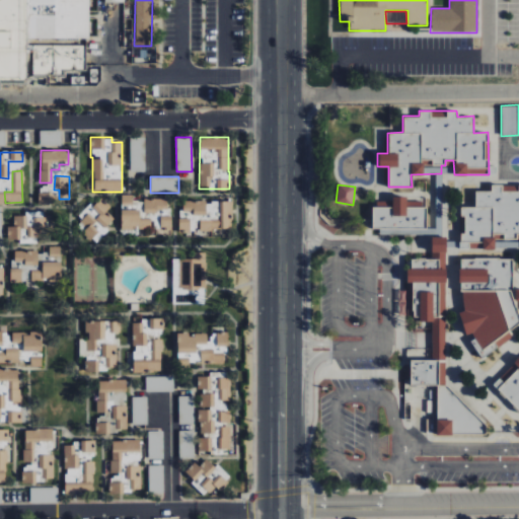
[(460,249),(494,248),(494,235),(503,235),(503,238),(516,238),(516,234),(518,234),(518,184),(490,184),(490,191),(474,191),(474,206),(460,206),(460,249)]
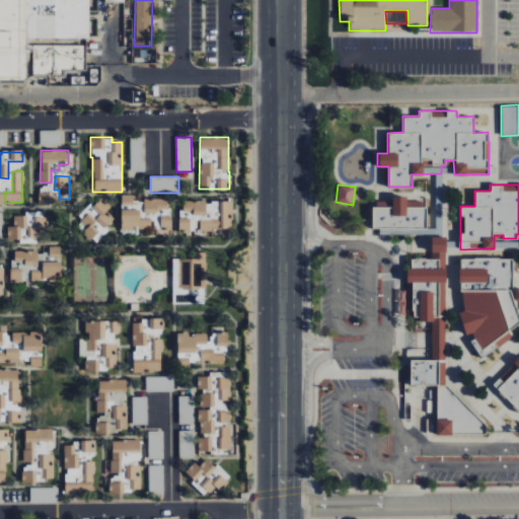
[(40,203),(52,203),(51,192),(40,192),(40,203)]
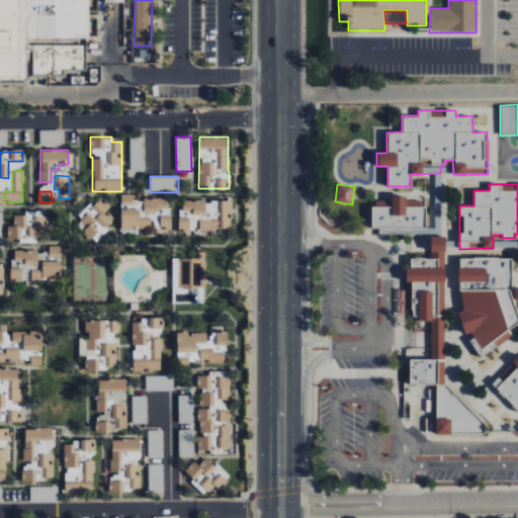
[(121,204),(132,204),(132,195),(121,195),(121,204)]
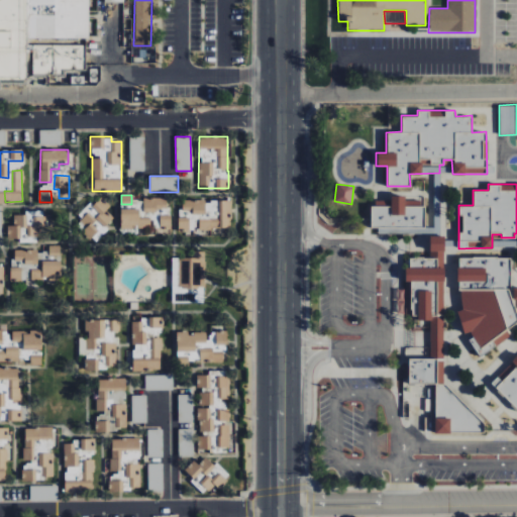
[(370,206),(370,228),(424,227),(424,202),(404,202),(404,195),(390,195),(390,206),(370,206)]
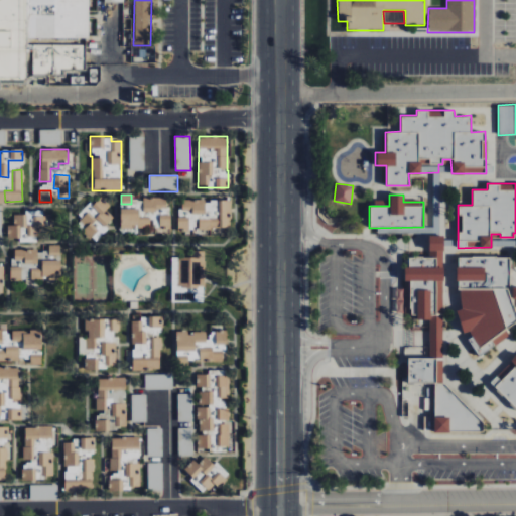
[(76,224),(94,243),(108,229),(105,226),(112,218),(105,211),(109,207),(100,197),(91,206),(98,213),(94,217),(89,212),(76,224)]
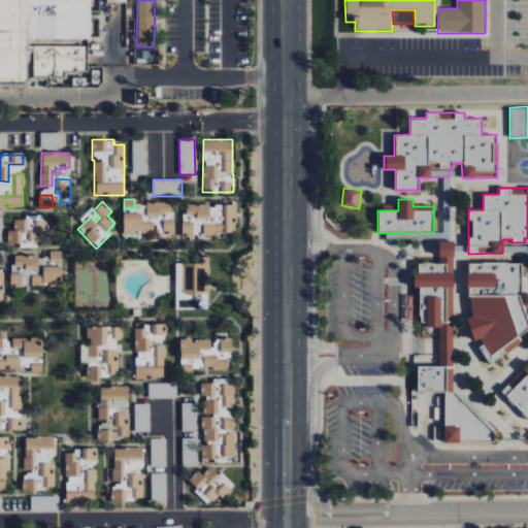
[(169,202),(146,202),(146,216),(169,216),(169,202)]
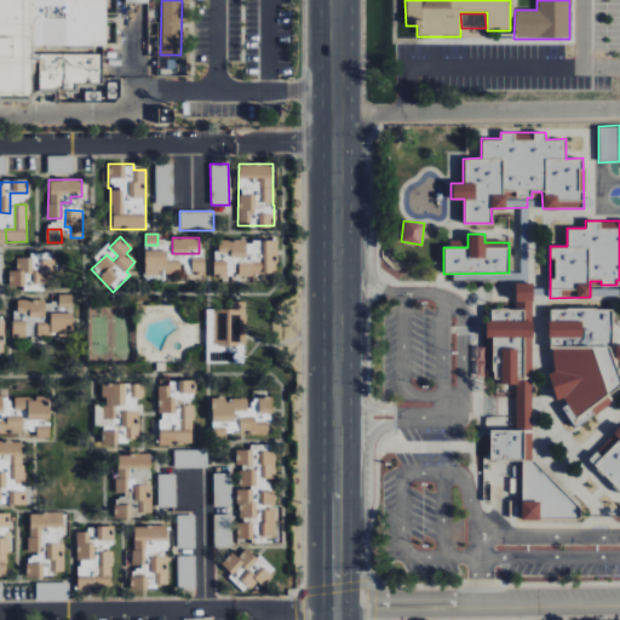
[(276,240),(214,241),(216,277),(234,277),(234,275),(277,274),(276,240)]
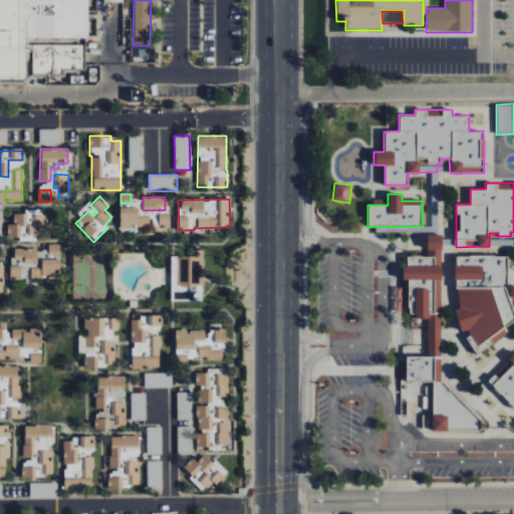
[(118,208),(119,227),(150,226),(150,216),(138,216),(138,207),(118,208)]
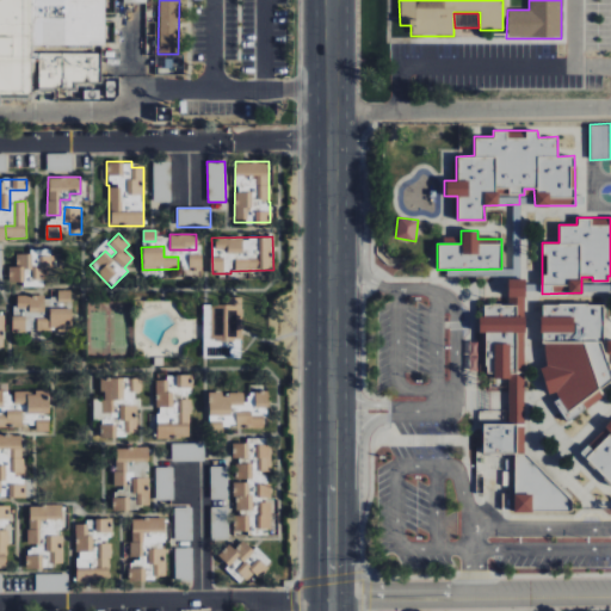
[(51,248),(29,250),(29,253),(14,254),(16,266),(7,266),(8,282),(23,282),(23,287),(43,285),(43,278),(51,277),(51,248)]
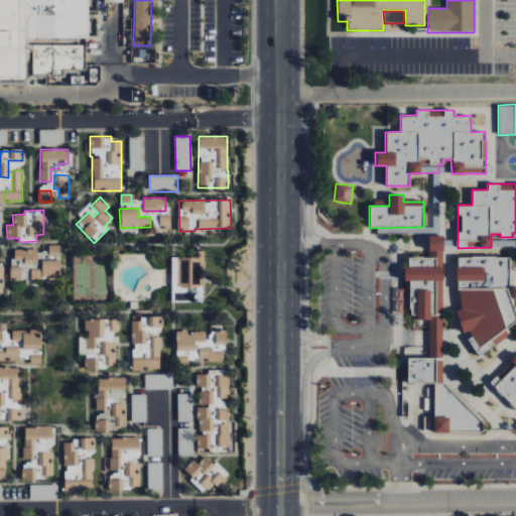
[(169,215),(158,215),(159,226),(170,226),(169,215)]
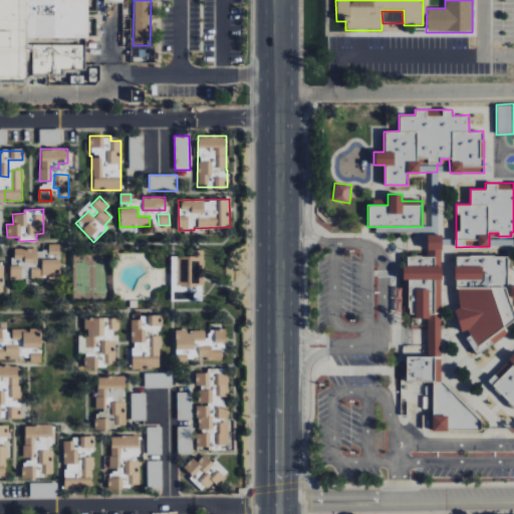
[(441,234),(427,234),(427,256),(434,256),(434,265),(402,265),(402,279),(434,279),(434,313),(441,313),(441,234)]
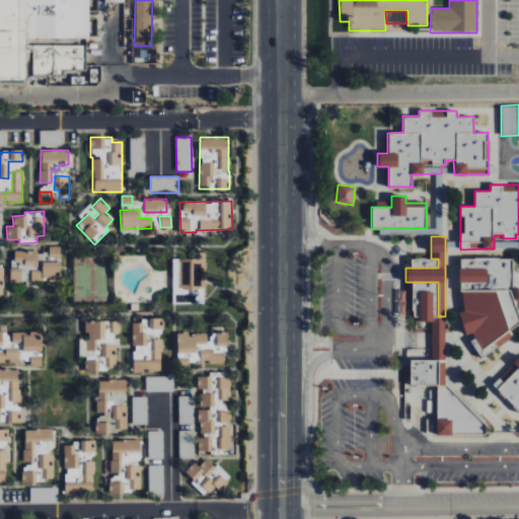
[(28,282),(28,270),(39,270),(38,250),(11,251),(11,282),(28,282)]
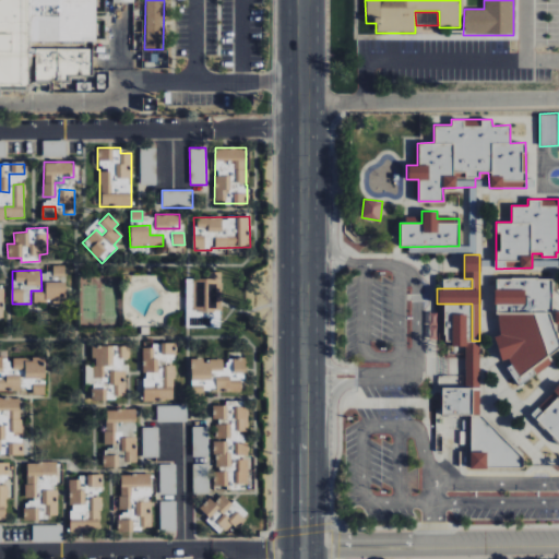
[(192,311),(222,311),(221,271),(206,272),(207,278),(191,278),(191,283),(192,283),(192,311)]
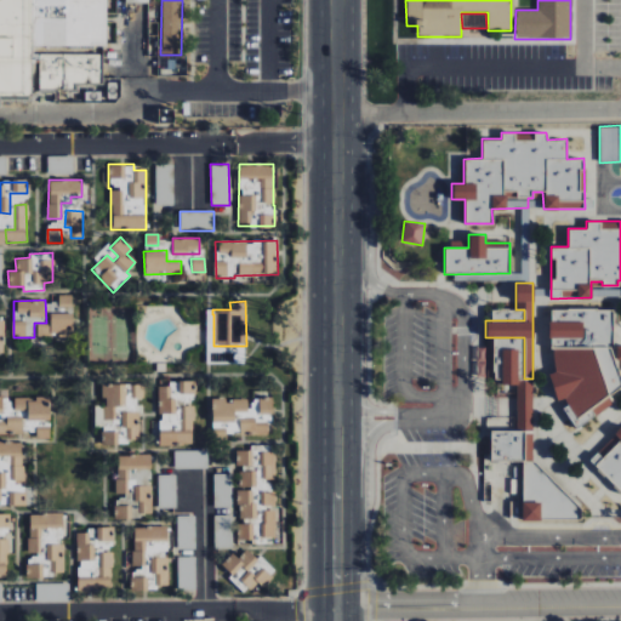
[(611,308),(548,309),(550,339),(553,353),(553,372),(547,374),(556,399),(564,399),(564,406),(569,422),(584,422),(584,416),(611,406),(607,392),(620,386),(611,354),(611,308)]
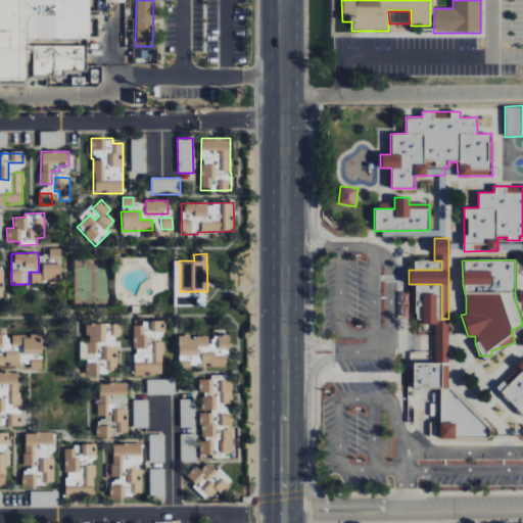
[(59,263),(41,264),(41,273),(31,273),(31,284),(59,283),(59,263)]
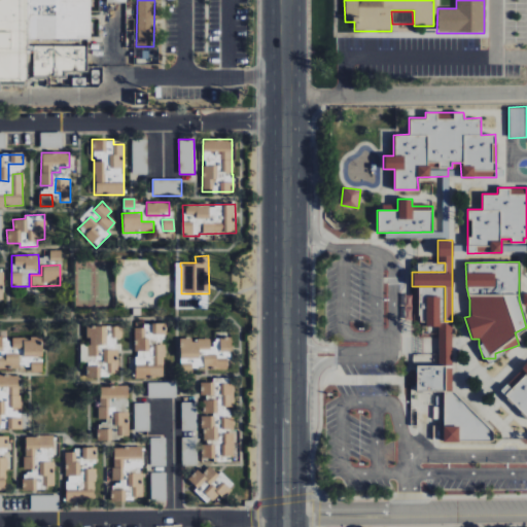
[(416,391),(452,391),(452,366),(452,322),(438,322),(438,295),(424,295),(424,325),(438,325),(438,365),(416,365),(416,391)]
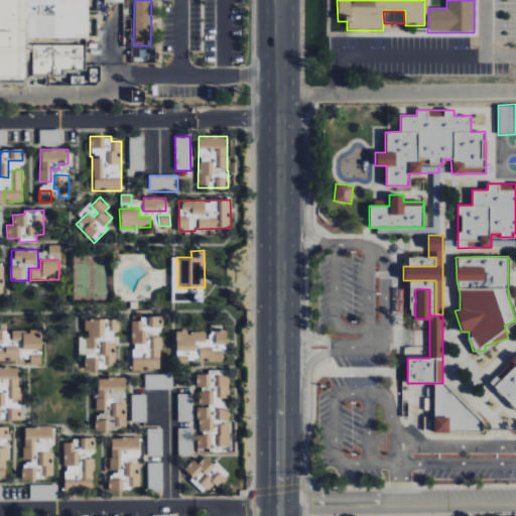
[(132,370),(161,369),(160,337),(155,337),(155,329),(163,329),(162,317),(131,317),(132,370)]
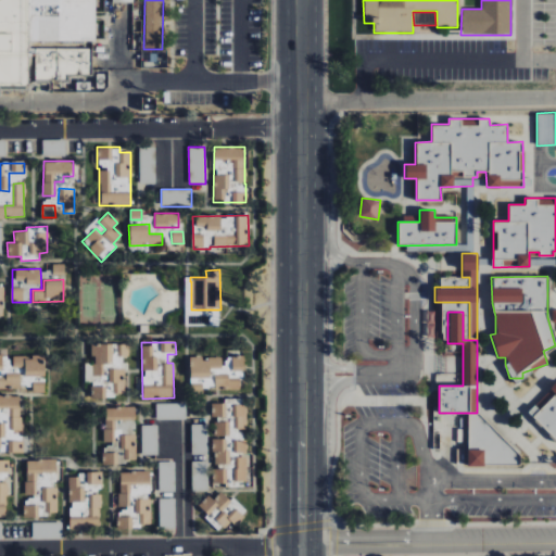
[(128,343),(92,343),(92,363),(85,363),(85,382),(110,382),(110,393),(124,393),(124,357),(128,357),(128,343)]
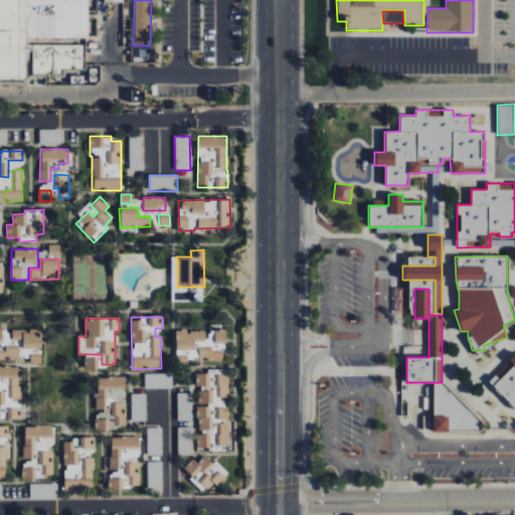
[(19,346),(2,346),(2,329),(0,329),(0,361),(19,361),(19,346)]
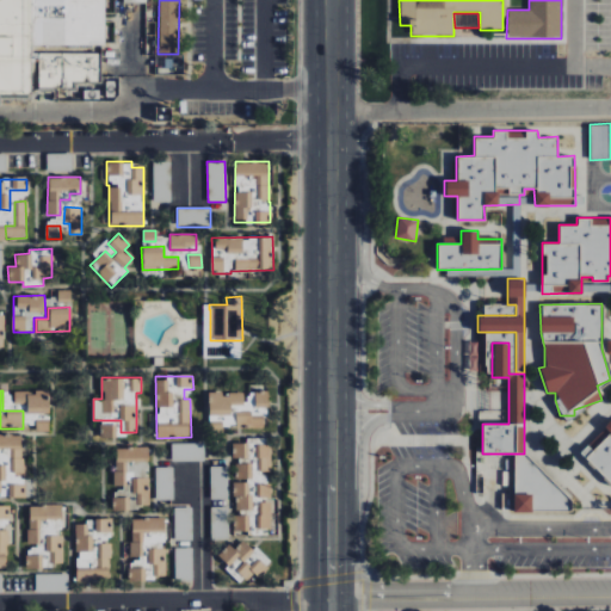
[(49,413),(49,392),(14,392),(14,405),(26,405),(26,414),(49,413)]
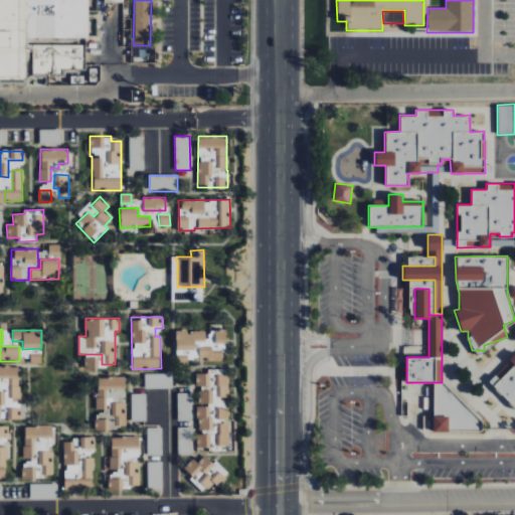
[(223,360),(223,330),(207,330),(207,331),(175,331),(175,356),(199,356),(199,360),(223,360)]
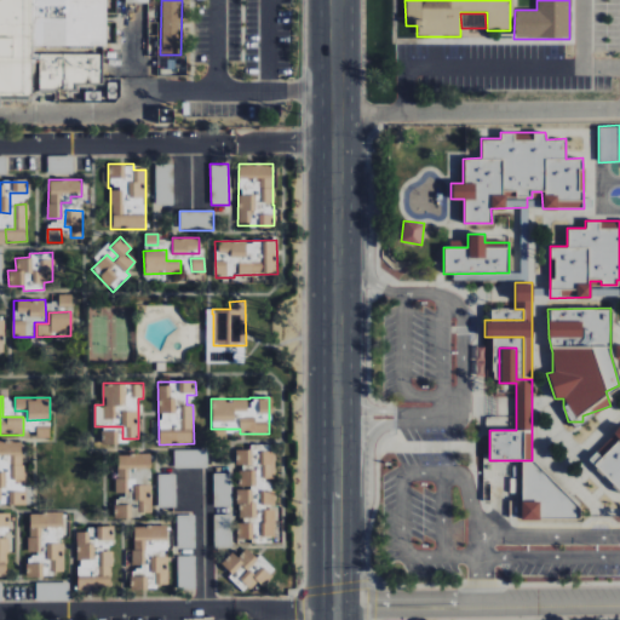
[(619,492),(619,424),(612,432),(618,440),(601,455),(596,451),(589,458),(619,492)]
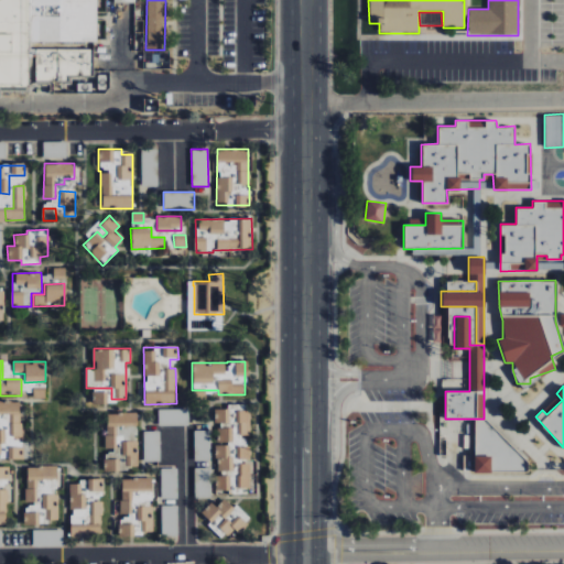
[(107,403),(107,391),(93,391),(94,404),(107,403)]
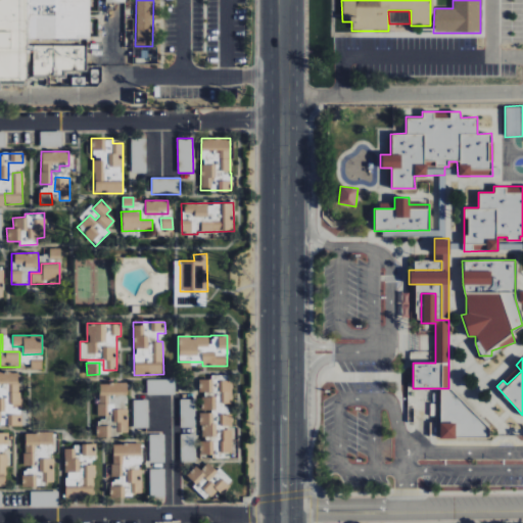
[(18,373),(0,372),(0,396),(1,397),(1,389),(9,389),(9,406),(25,406),(25,394),(18,394),(18,373)]
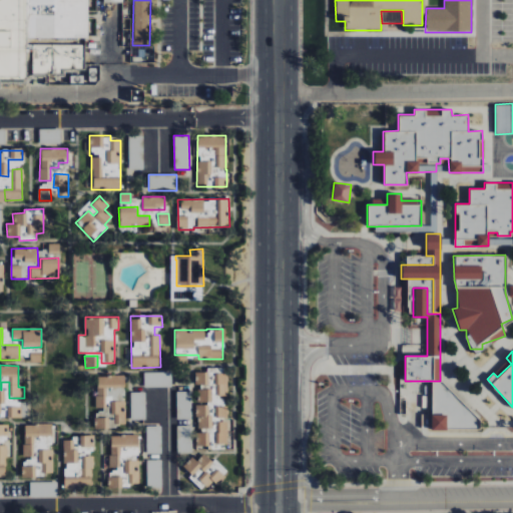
[(194,373),(195,386),(213,385),(213,396),(227,395),(226,371),(194,373)]
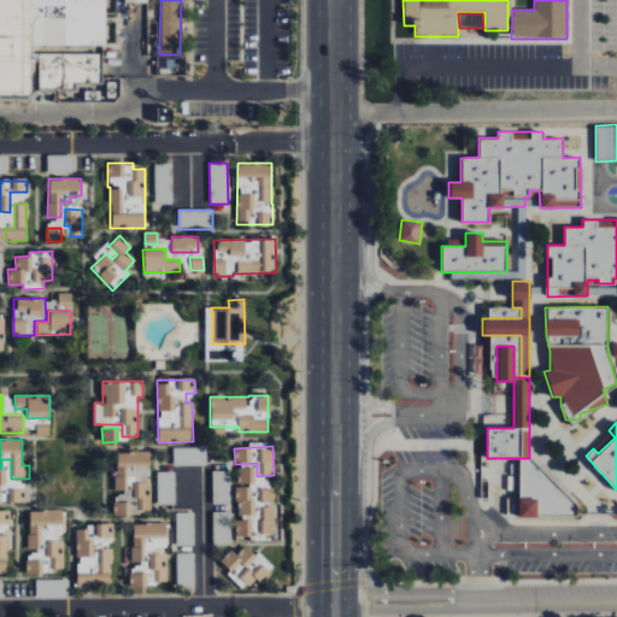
[(172,465),(205,466),(205,448),(174,447),(172,465)]
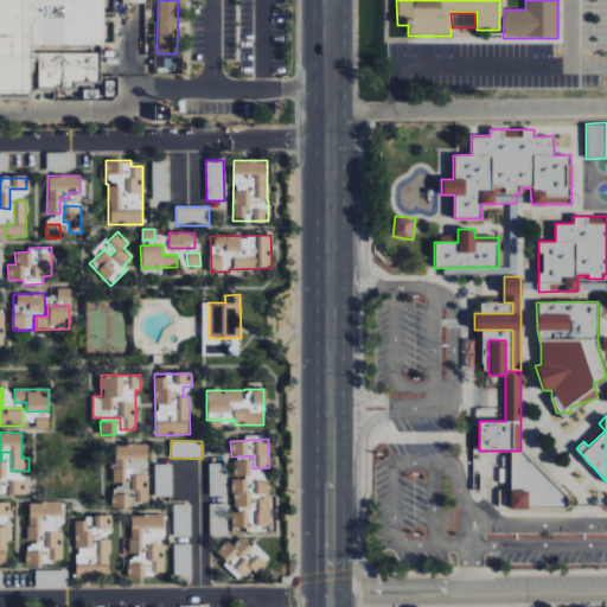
[(147,445),(114,445),(114,483),(126,483),(126,459),(147,459),(147,445)]
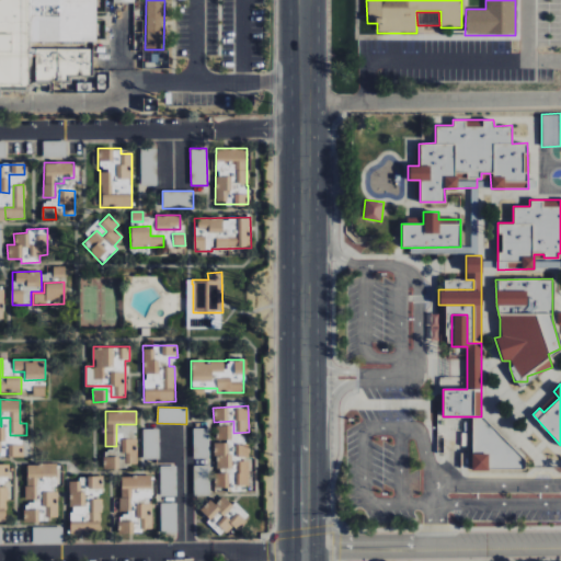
[(231,439),(231,424),(217,425),(217,439),(231,439)]
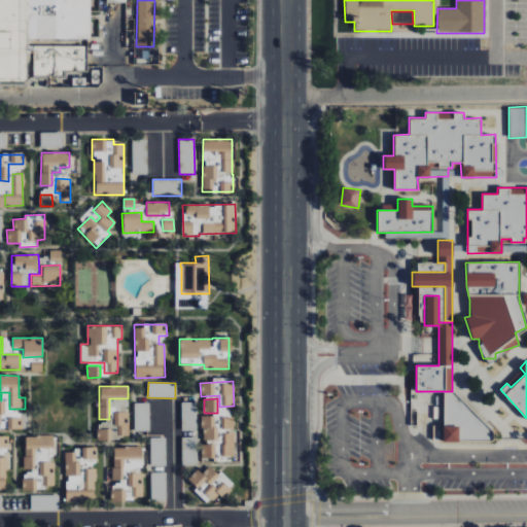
[(135,431),(150,431),(150,402),(135,403),(135,431)]
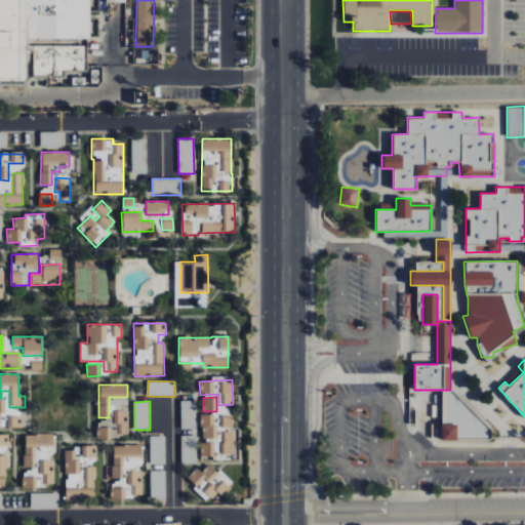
[(114,434),(128,434),(128,411),(115,410),(114,434)]
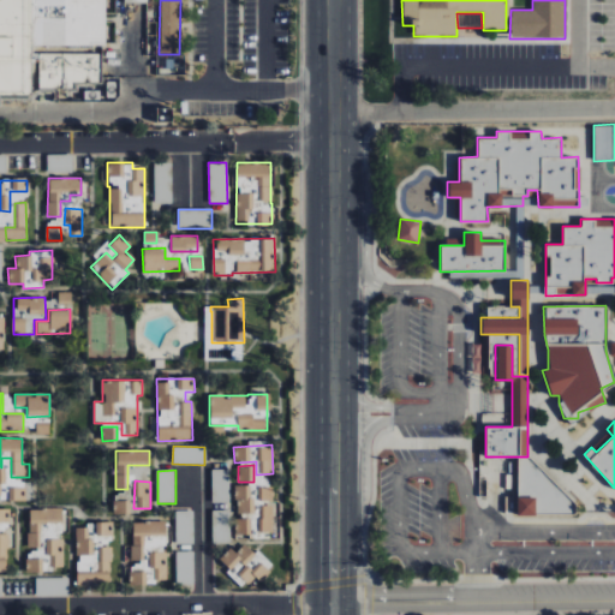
[(236,485),(237,513),(252,513),(251,484),(236,485)]
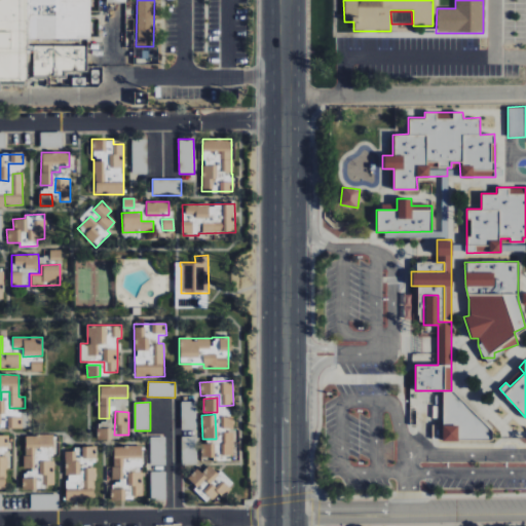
[(233,428),(233,416),(221,416),(221,427),(233,428)]
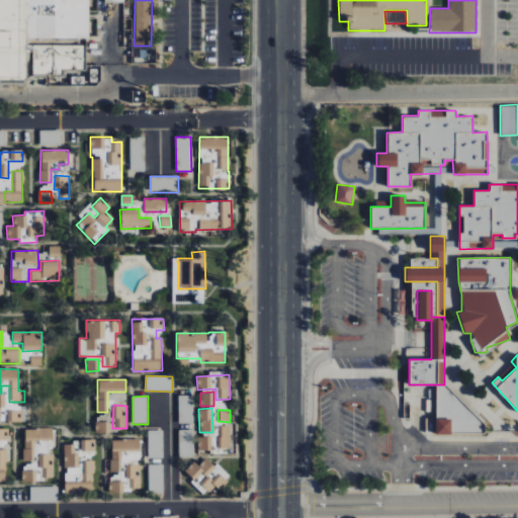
[(96,432),(108,433),(108,416),(96,416),(96,432)]
